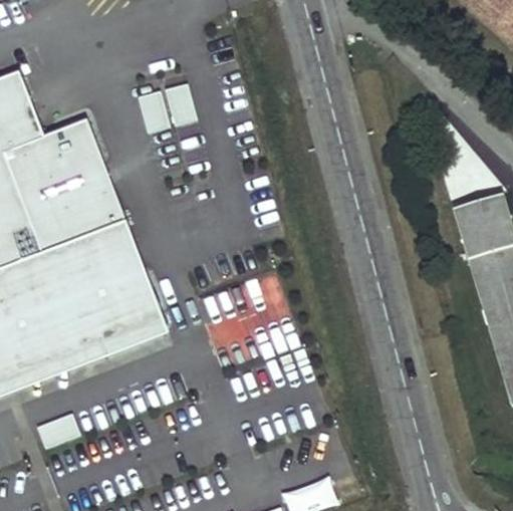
[(19,70),(0,77),(0,381),(102,342),(105,349),(167,325),(87,118),(44,135),(19,70)]
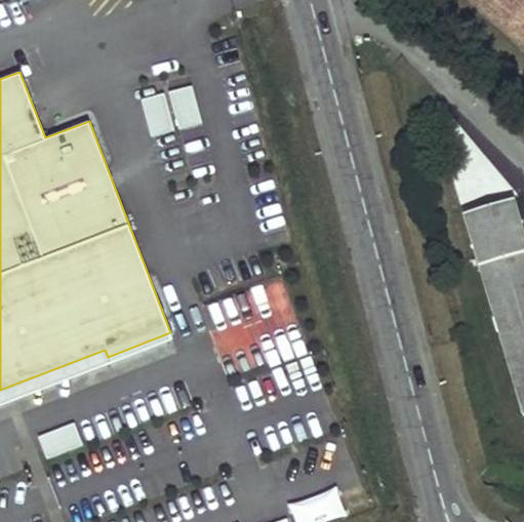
[(191,83),(168,89),(178,127),(201,121),(191,83)]
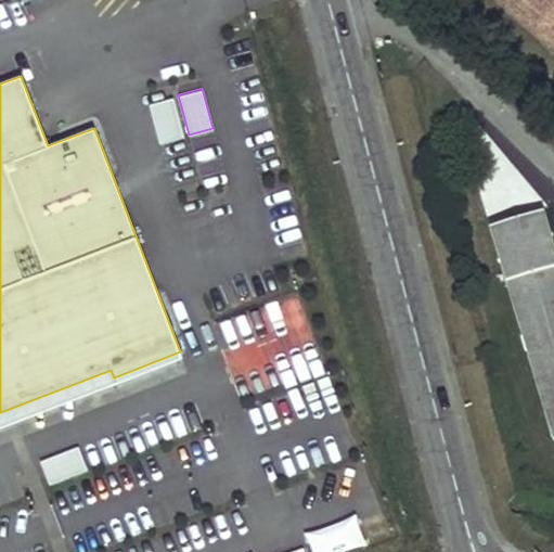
[(174,97),(149,103),(159,142),(183,136),(174,97)]
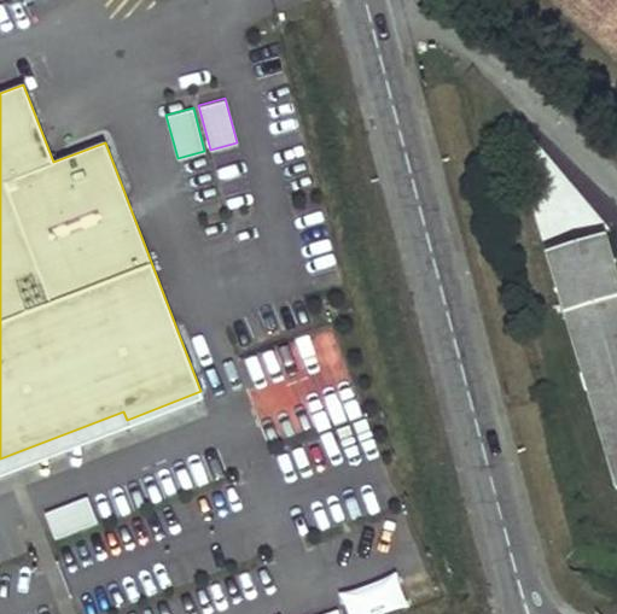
[(581,243),(559,250),(568,279),(616,259),(616,232),(599,238),(592,250),(581,243)]
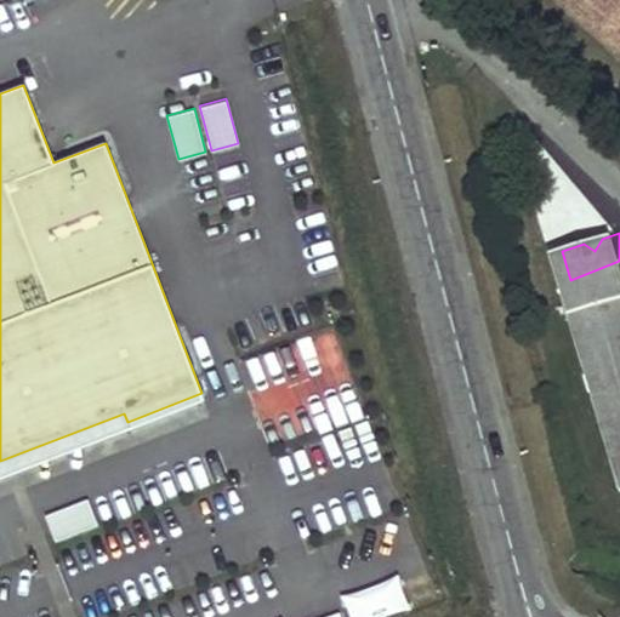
[(602,239),(584,244),(595,251),(602,239)]
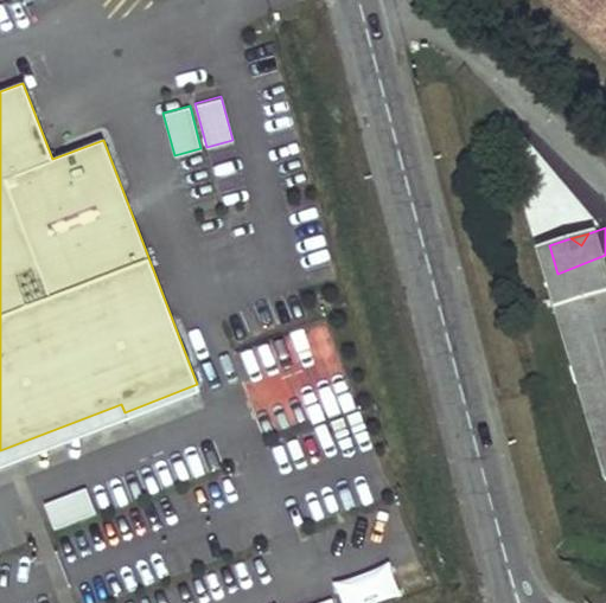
[(605,255),(557,274),(595,393),(605,389),(605,255)]
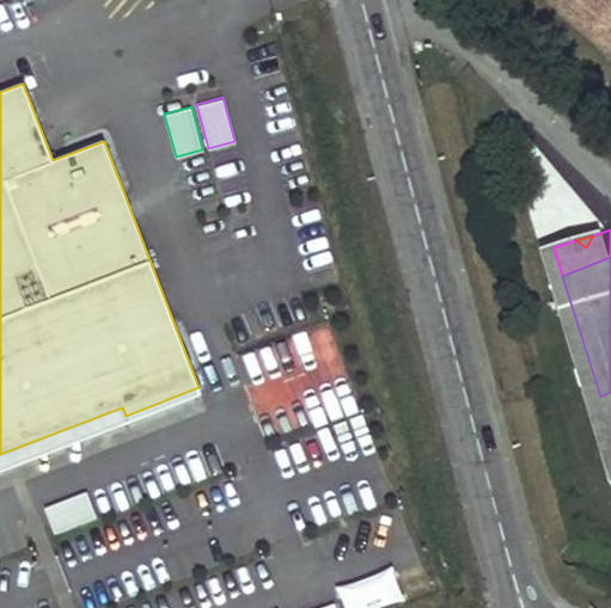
[(0,473),(202,395),(199,387),(126,416),(122,407),(0,454),(0,473)]
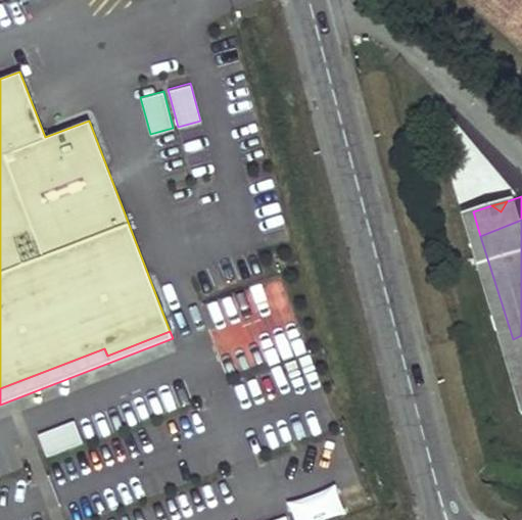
[(521,335),(513,339),(521,370),(521,335)]
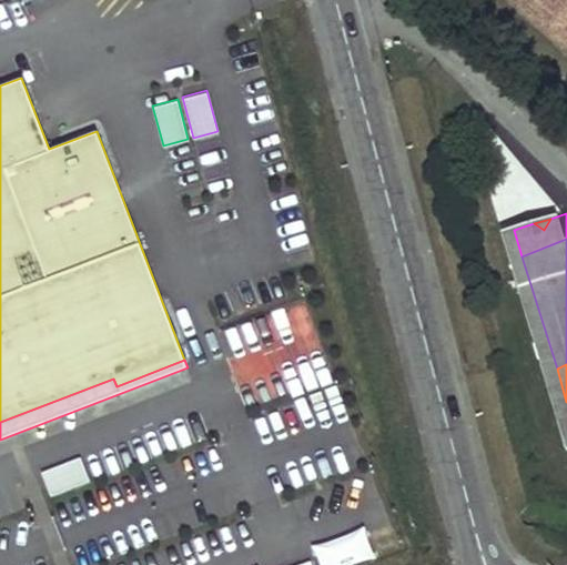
[(80,455),(41,471),(50,494),(89,480),(80,455)]
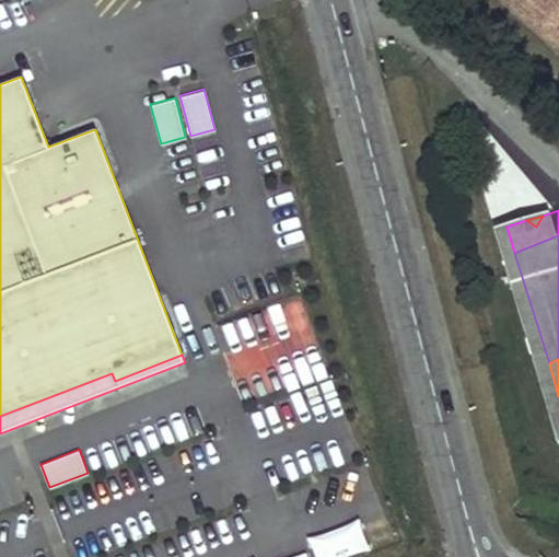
[(311,556),(347,556),(368,552),(359,522),(306,538),(311,556)]
